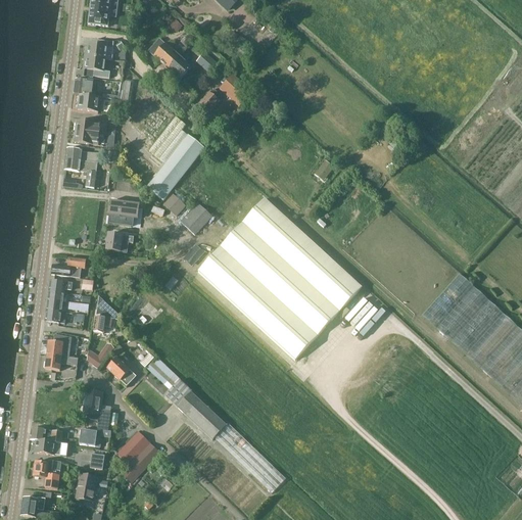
[(90,0),(87,22),(106,25),(109,0),(90,0)]
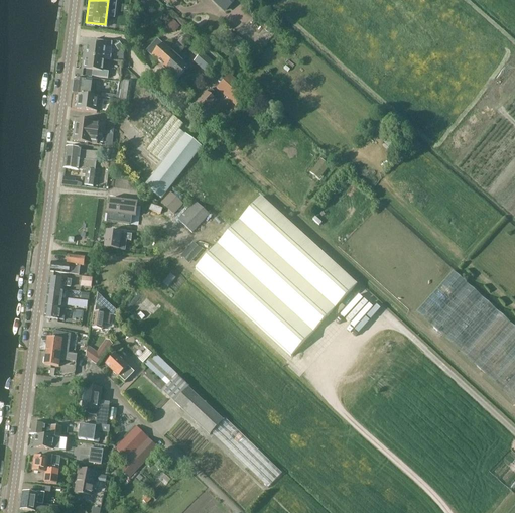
[(216,0),(224,8),(231,0),(216,0)]
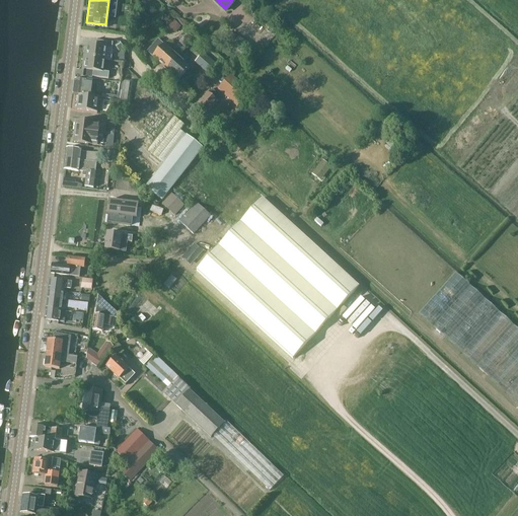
[(176,28),(180,21),(171,16),(167,23),(176,28)]
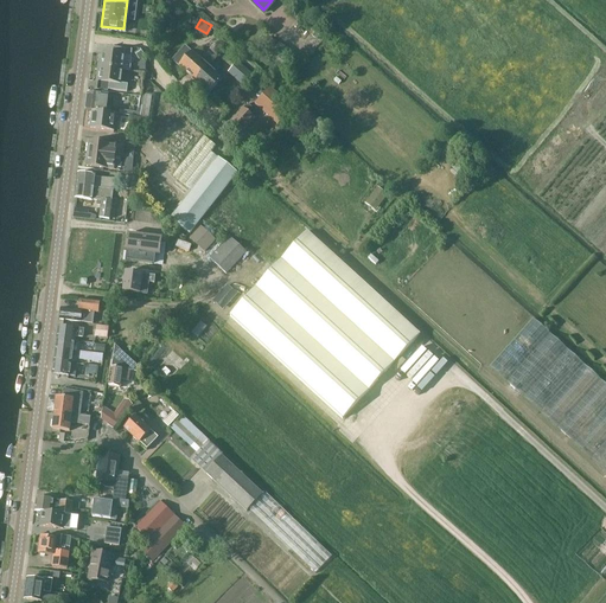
[(267,55),(282,68),(294,52),(279,40),(267,55)]
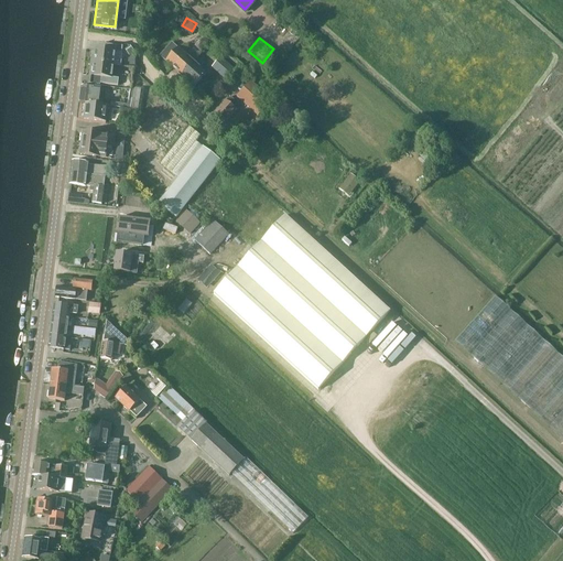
[(104,47),(95,46),(94,54),(90,54),(89,60),(112,63),(115,50),(120,51),(121,43),(104,41),(104,47)]
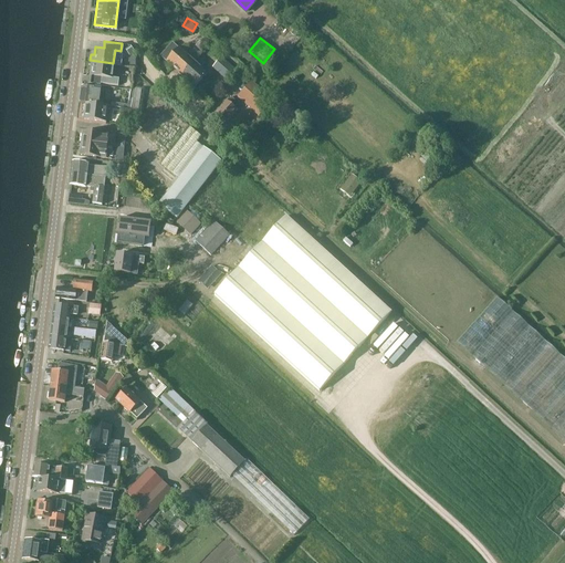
[(166,59),(180,72),(191,59),(188,55),(191,51),(186,45),(182,50),(178,45),(166,59)]
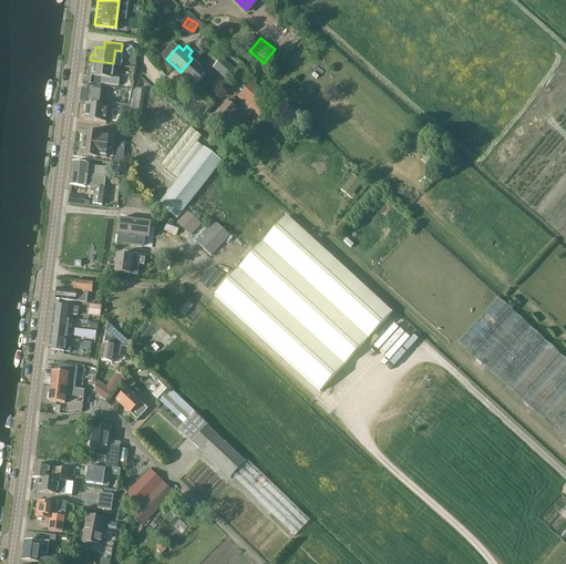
[(192,59),(181,72),(195,85),(206,72),(199,65),(204,62),(196,54),(192,59)]
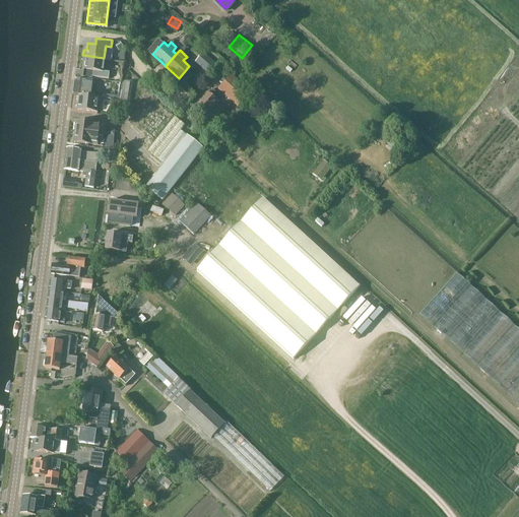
[(216,63),(206,54),(203,51),(195,59),(209,71),(216,63)]
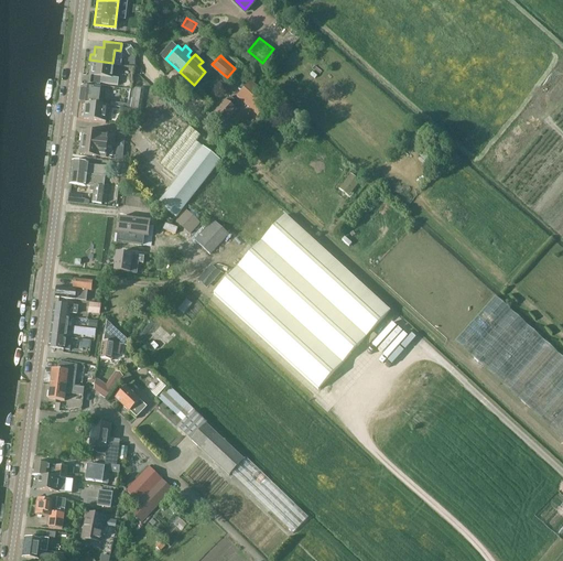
[(112,63),(89,60),(89,65),(93,65),(91,73),(100,74),(99,81),(117,83),(118,76),(111,75),(112,63)]
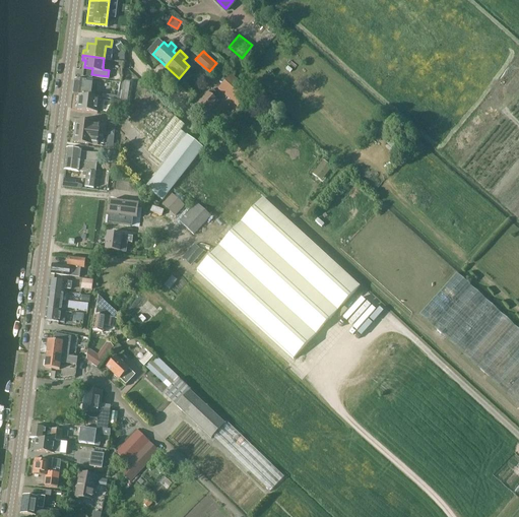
[(231,72),(217,86),(223,92),(238,106),(252,90),(231,72)]
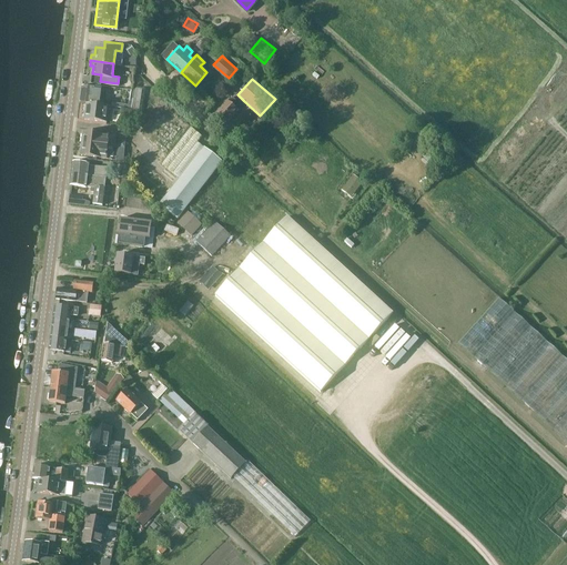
[(93,86),(81,84),(79,100),(85,101),(85,102),(107,106),(108,104),(103,103),(104,99),(102,99),(103,96),(99,96),(100,89),(93,88),(93,86)]
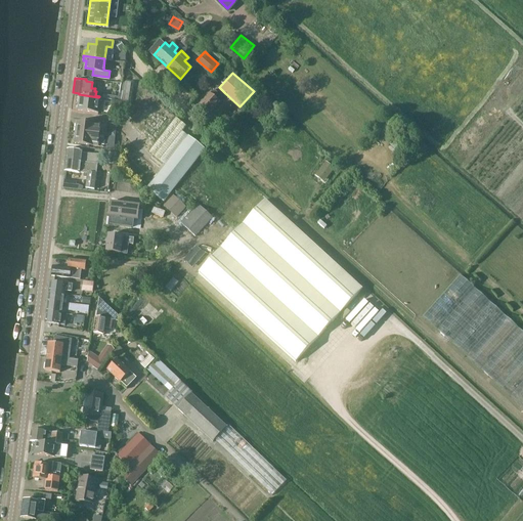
[(128,91),(130,79),(123,78),(122,90),(128,91)]
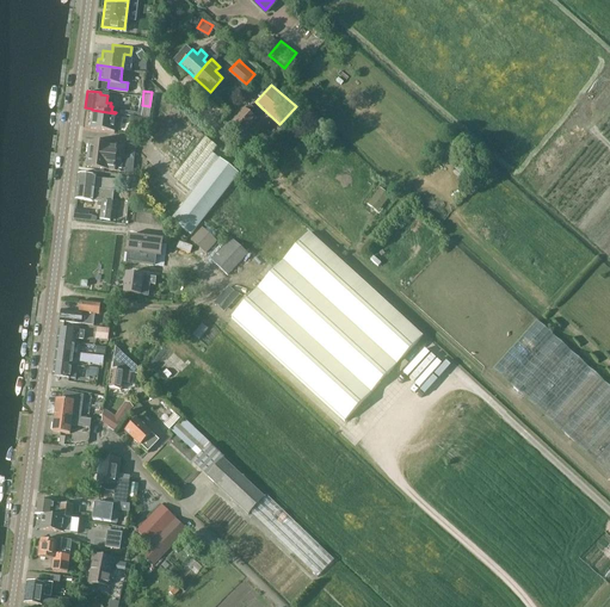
[(242,131),(259,112),(263,109),(256,101),(252,105),(248,101),(232,121),(242,131)]
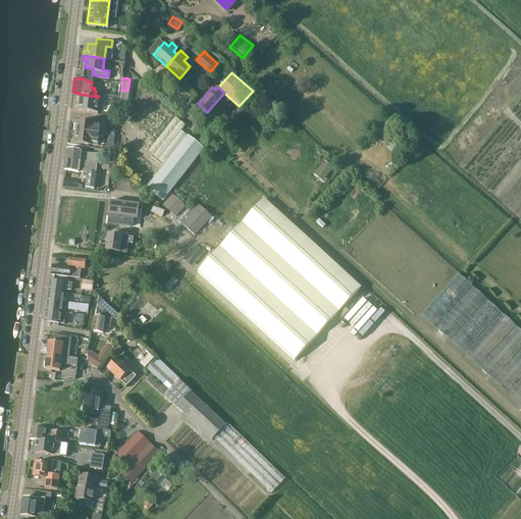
[(98,97),(79,94),(76,107),(97,110),(98,97)]
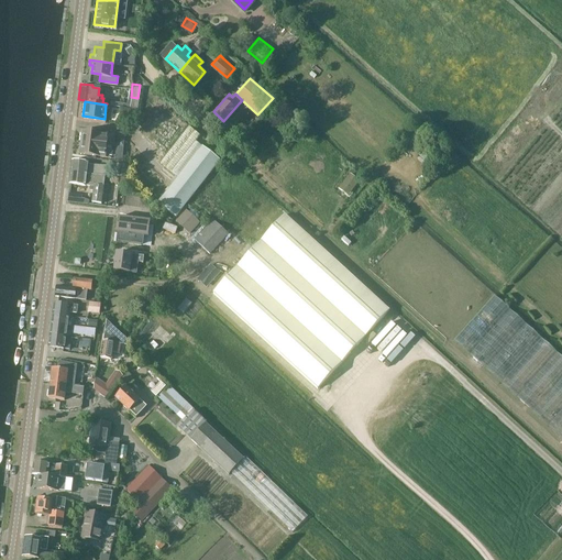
[(298,122),(289,113),(278,125),(288,133),(298,122)]
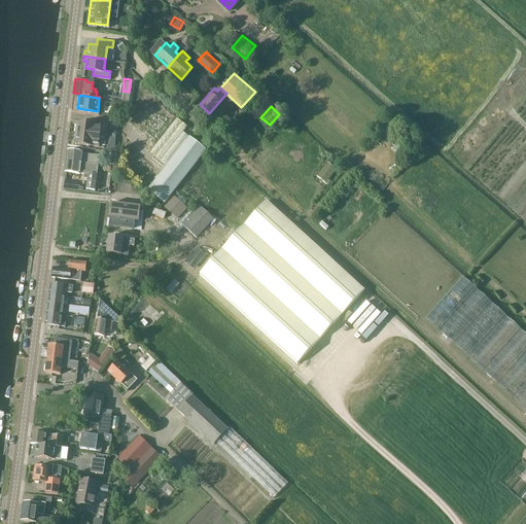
[(147,187),(163,201),(205,147),(182,130),(186,125),(176,116),(149,149),(166,164),(147,187)]
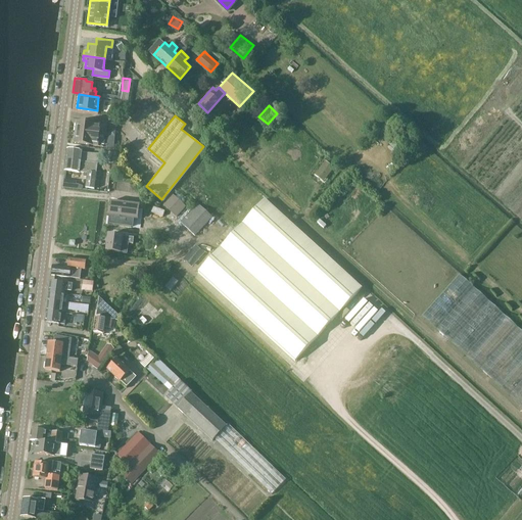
[(99,122),(76,119),(74,130),(98,133),(99,122)]
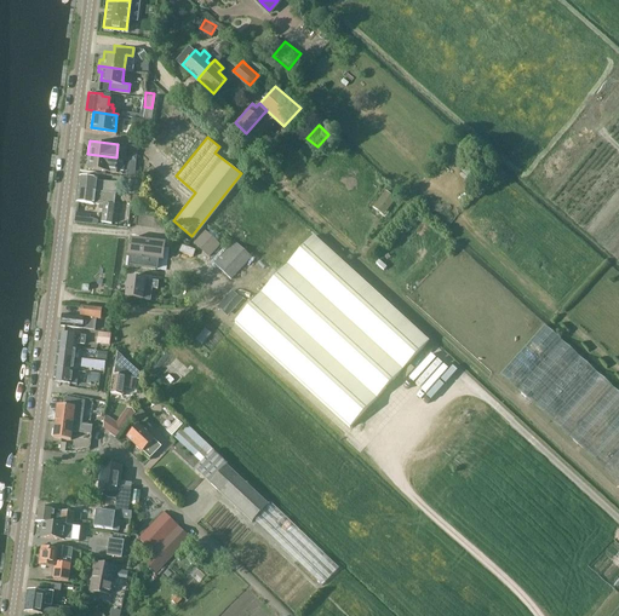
[(116,157),(87,154),(86,166),(114,170),(116,157)]
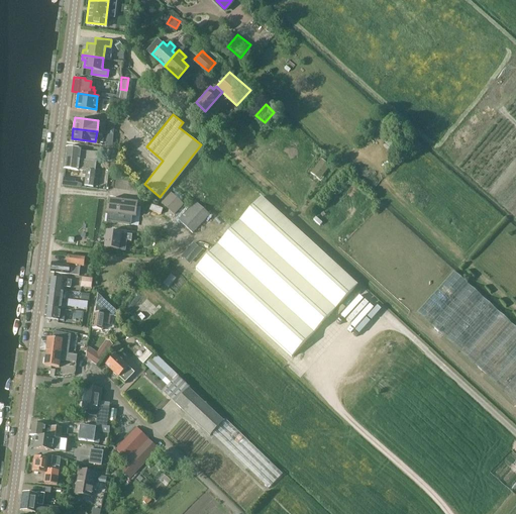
[(80,147),(65,145),(64,156),(94,160),(96,150),(80,148),(80,147)]
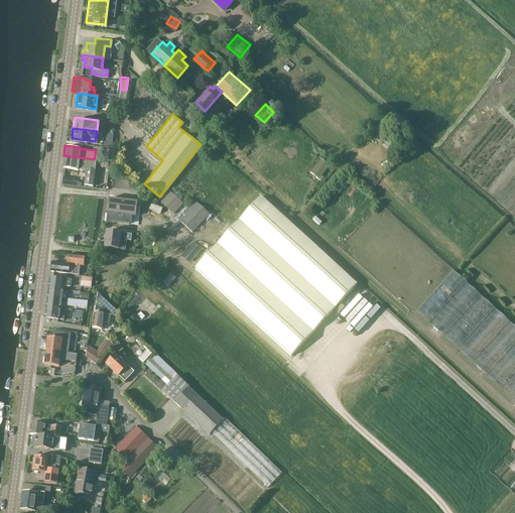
[(94,159),(63,155),(61,165),(84,168),(82,182),(91,183),(94,159)]
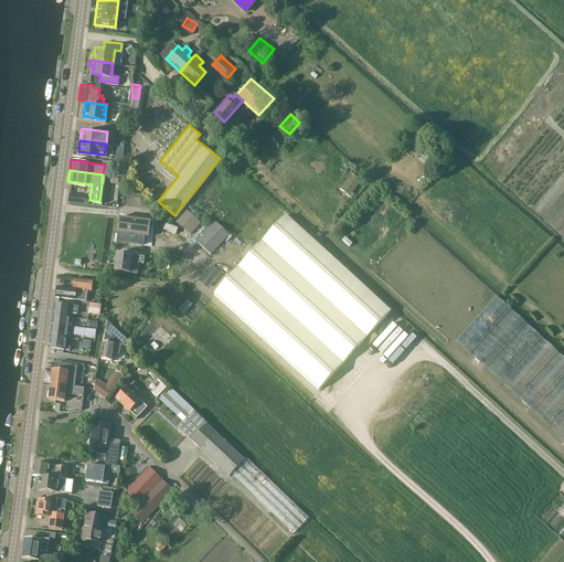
[(351,170),(339,184),(349,192),(360,178),(351,170)]
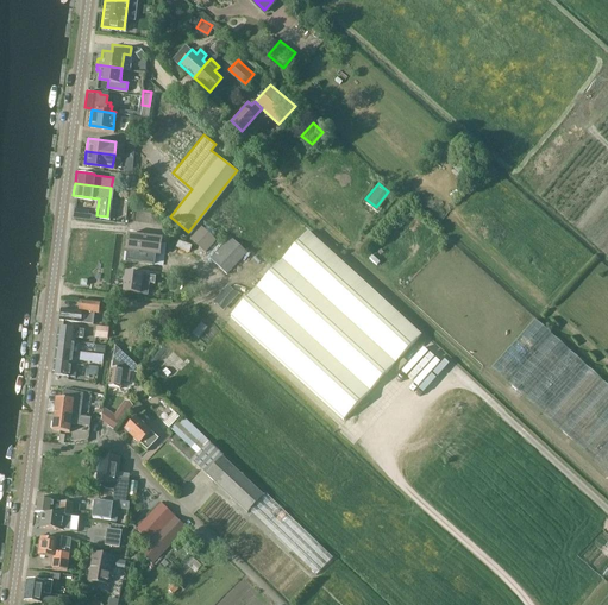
[(91,218),(91,213),(85,213),(86,207),(74,206),(73,215),(91,218)]
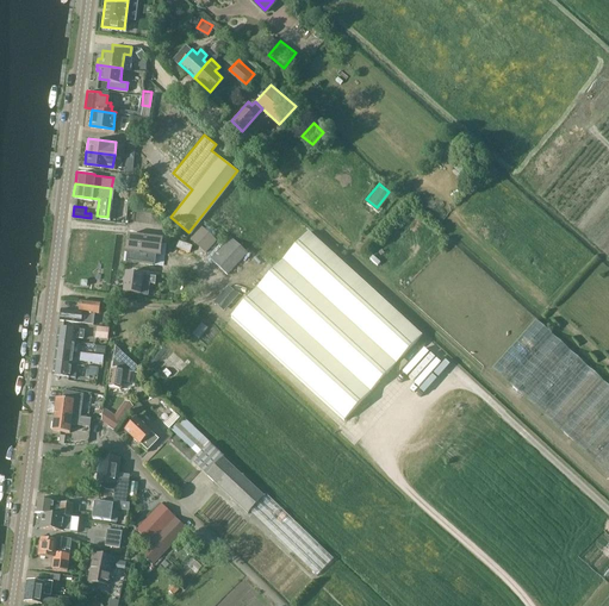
[(200,225),(191,236),(196,239),(205,229),(200,225)]
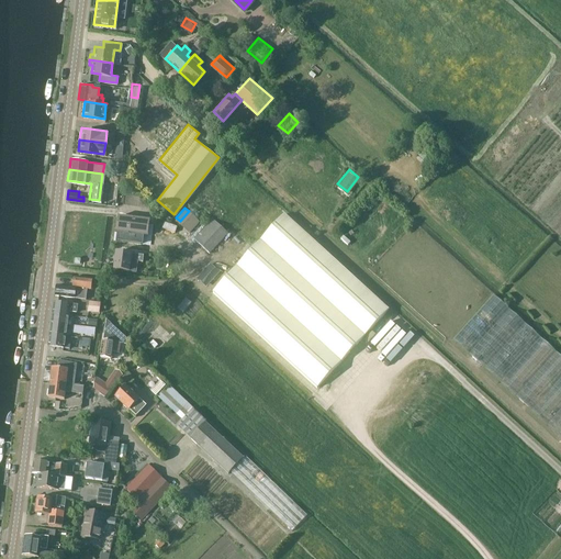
[(283,213),(212,291),(316,387),(388,309),(283,213)]
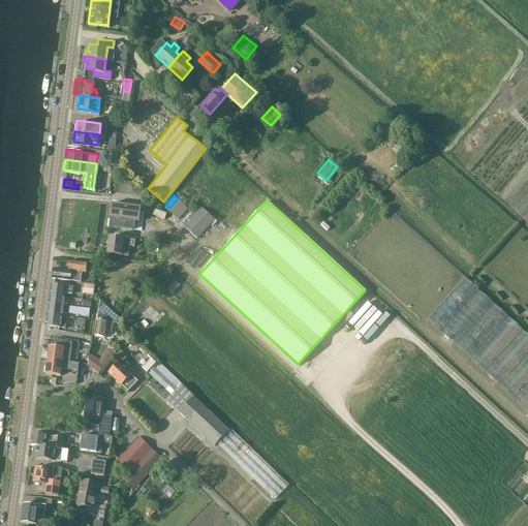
[(113,202),(111,216),(115,217),(114,225),(132,227),(133,219),(137,219),(140,206),(113,202)]
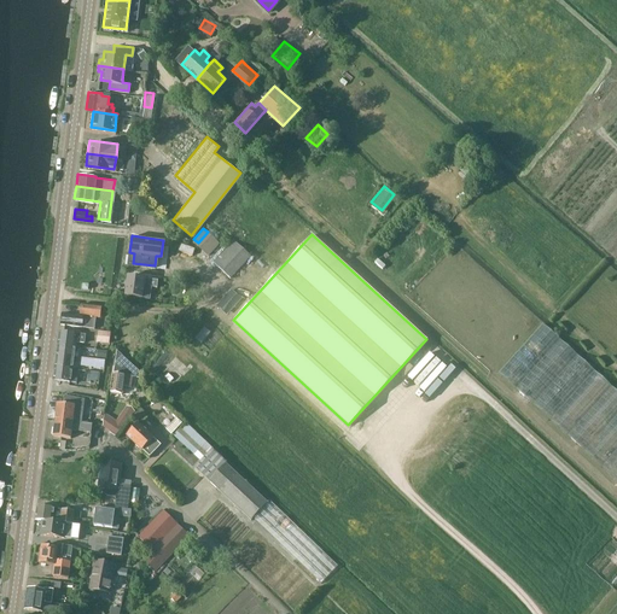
[(213,237),(203,247),(208,252),(217,241),(213,237)]
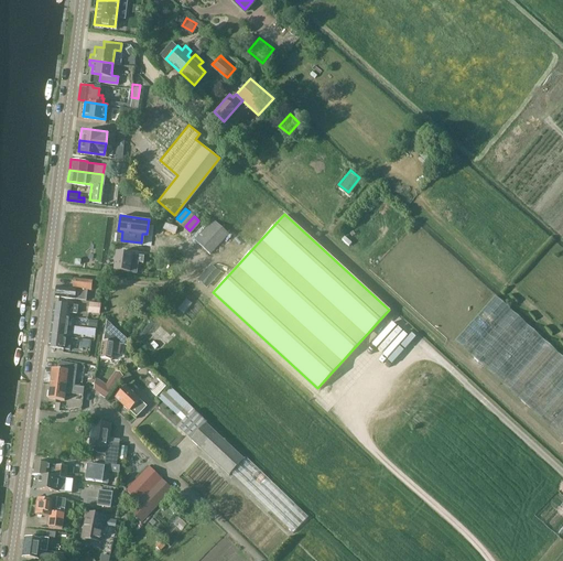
[(213,217),(194,237),(209,252),(228,233),(213,217)]
